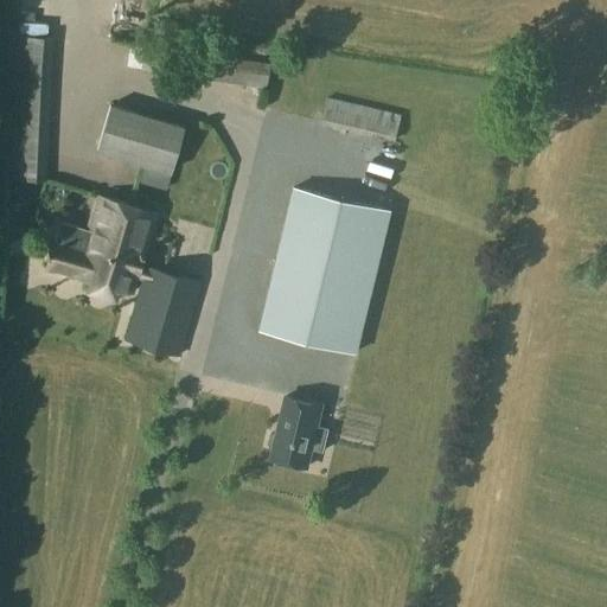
[(45,180),(52,37),(18,34),(11,178),(45,180)]
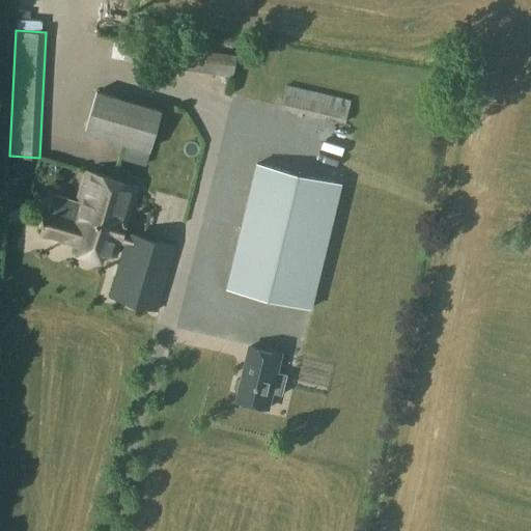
[(122,60),(176,67),(231,76),(234,55),(179,46),(180,43),(127,35),(122,60)]
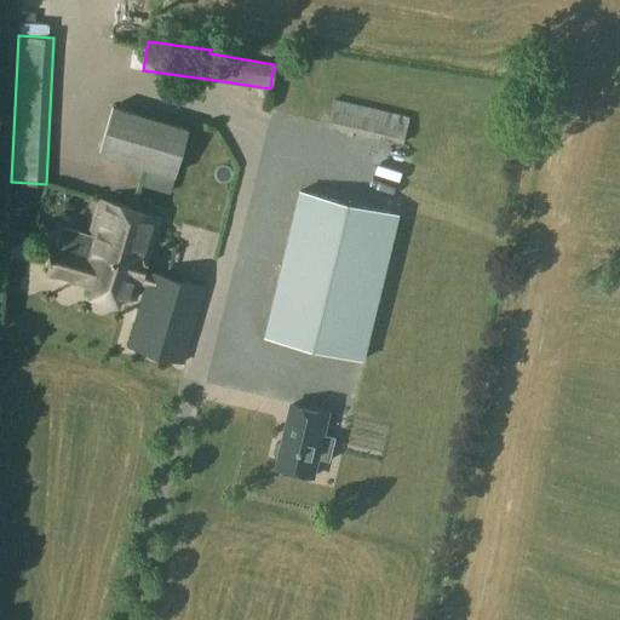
[(331,104),(326,126),(403,143),(409,116),(333,98),(332,104),(331,104)]
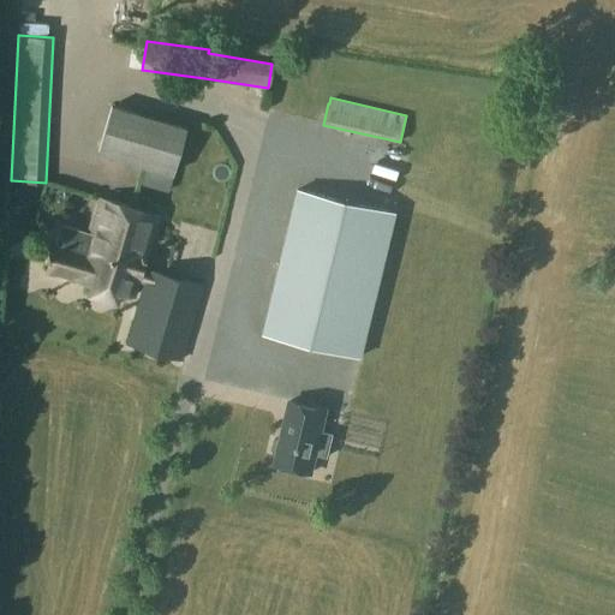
[(185,126),(111,105),(96,153),(172,174),(185,126)]
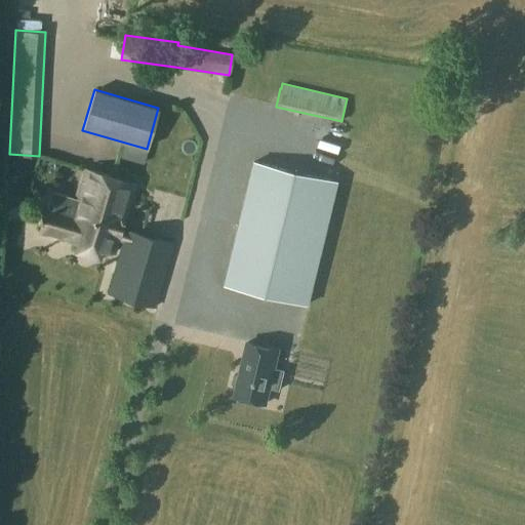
[(225,283),(308,304),(337,182),(253,161),(225,283)]
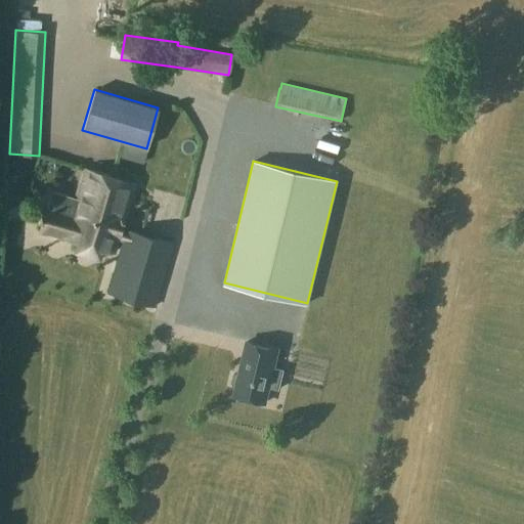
[(39,215),(37,220),(38,220),(37,225),(40,226),(39,229),(56,234),(63,236),(68,220),(81,223),(82,218),(87,219),(89,209),(100,212),(111,175),(83,167),(74,197),(51,190),(46,208),(45,208),(44,212),(41,211),(40,215),(39,215)]
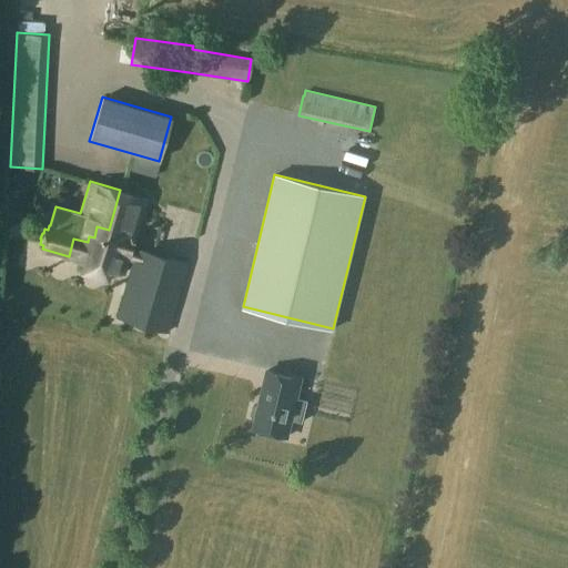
[(73,239),(69,256),(84,260),(82,270),(104,275),(107,269),(119,272),(124,273),(128,262),(130,263),(114,316),(169,332),(190,263),(137,247),(137,246),(131,245),(144,198),(120,190),(109,230),(97,226),(94,237),(89,236),(88,242),(73,239)]
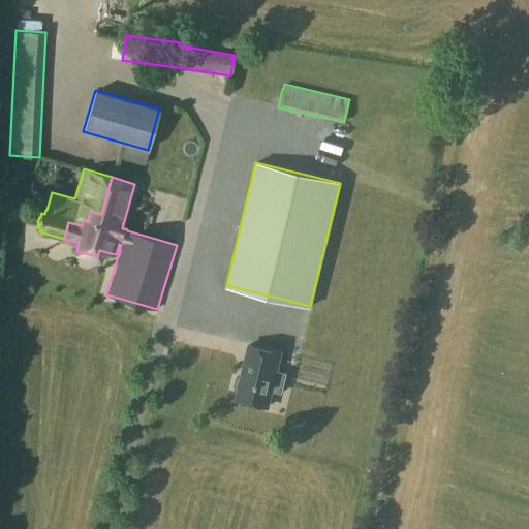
[(249,344),(241,376),(237,379),(235,387),(238,393),(236,399),(267,406),(271,390),(281,393),(285,373),(275,371),(280,351),(249,344)]
